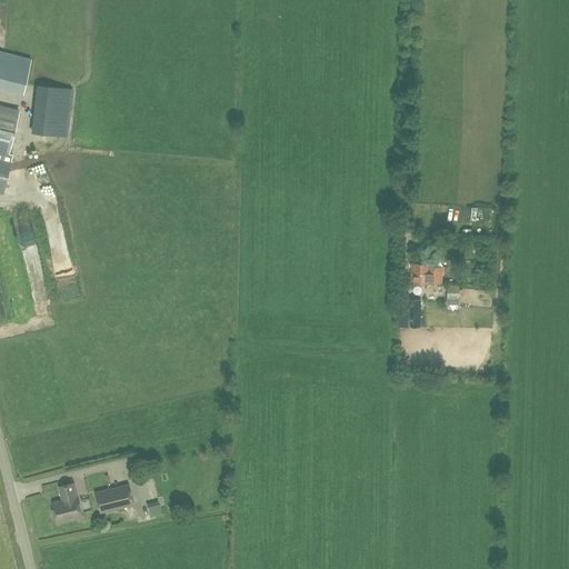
[(0,88),(22,93),(31,59),(0,50),(0,88)]
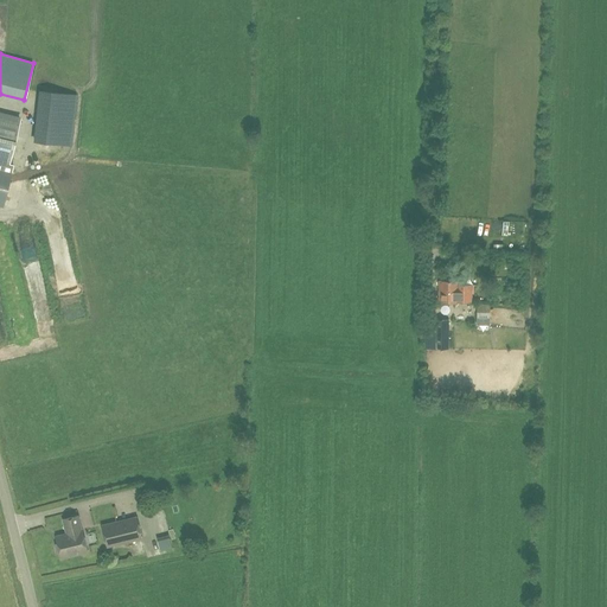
[(71,146),(77,95),(40,90),(34,141),(71,146)]
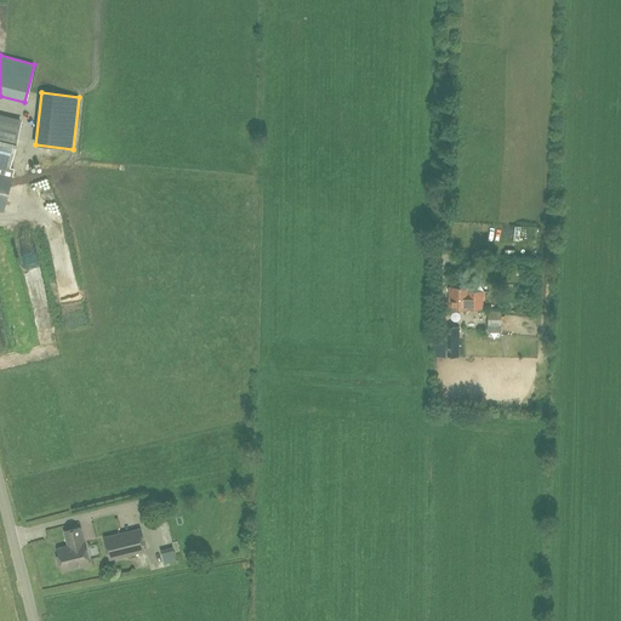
[(0,210),(3,211),(11,175),(13,169),(10,167),(21,120),(0,114),(0,210)]
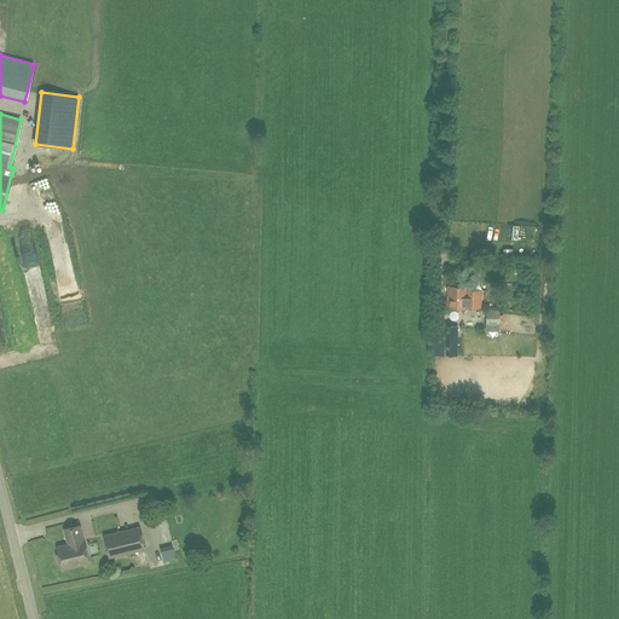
[(480,308),(481,291),(469,290),(469,287),(447,287),(447,307),(467,308),(467,307),(480,308)]
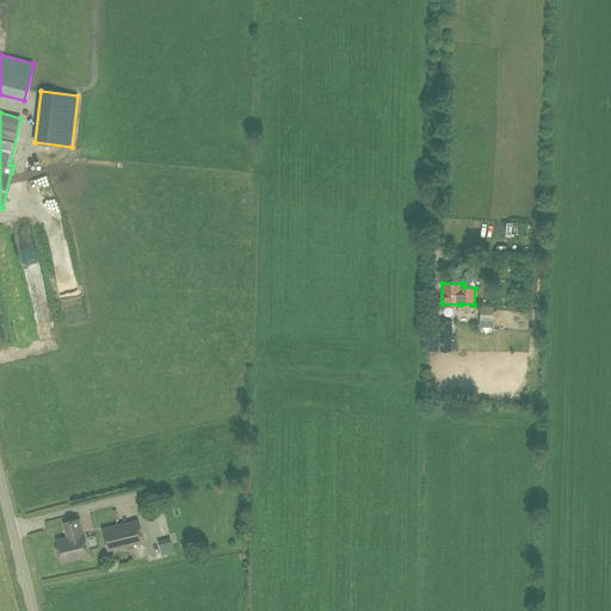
[(480,323),(494,323),(494,313),(494,307),(480,307),(480,323)]
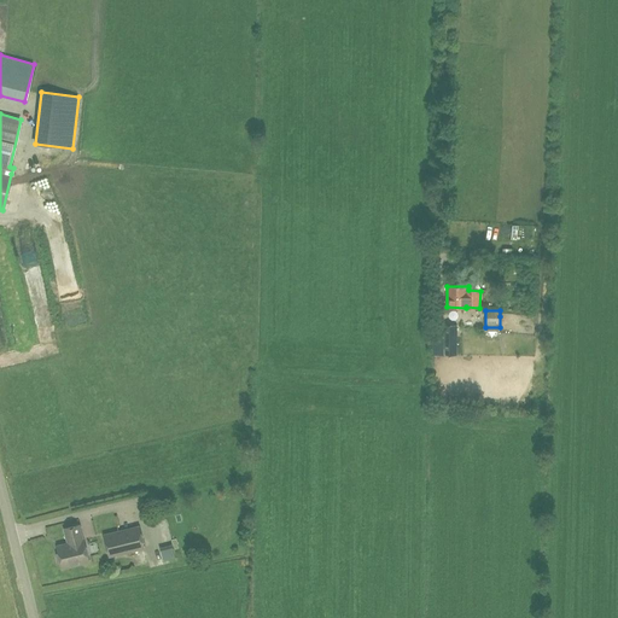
[(89,561),(83,540),(80,525),(64,528),(68,543),(57,546),(59,554),(57,554),(58,561),(60,561),(63,567),(89,561)]
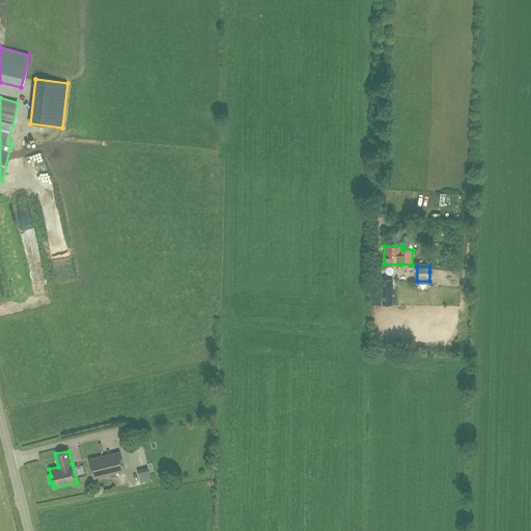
[(93,478),(124,471),(119,452),(89,459),(93,478)]
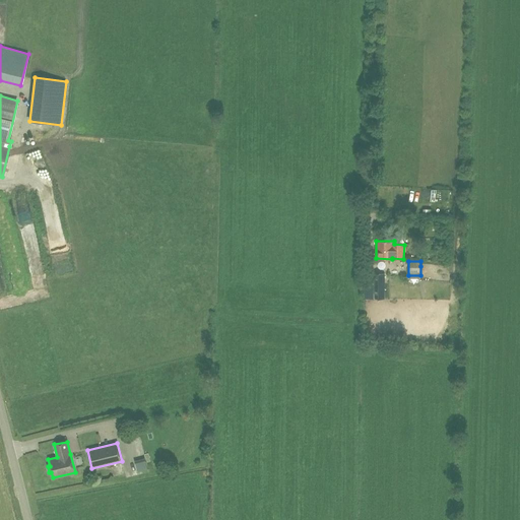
[(138,472),(147,469),(145,458),(135,461),(138,472)]
